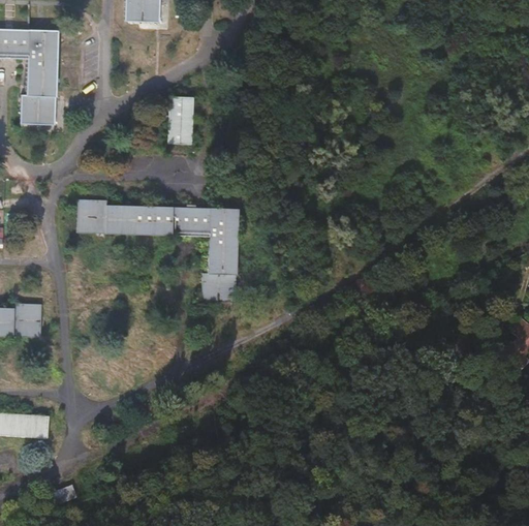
[(126,0),(127,20),(160,21),(160,0),(126,0)]
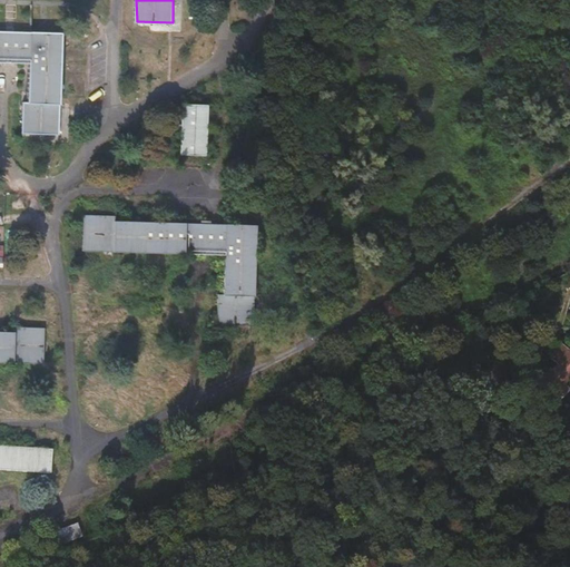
[(29,66),(29,82),(29,101),(25,100),(23,132),(39,132),(47,132),(59,133),(62,31),(51,31),(11,30),(3,30),(0,29),(0,60),(19,61),(28,61),(30,61),(29,66)]
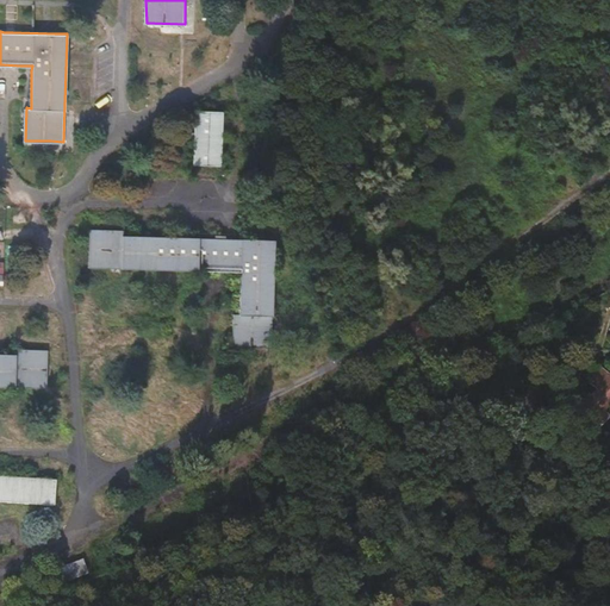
[(194,141),(195,154),(194,162),(204,163),(222,163),(223,132),(223,110),(222,110),(197,108),(195,132),(190,132),(190,141),(194,141)]
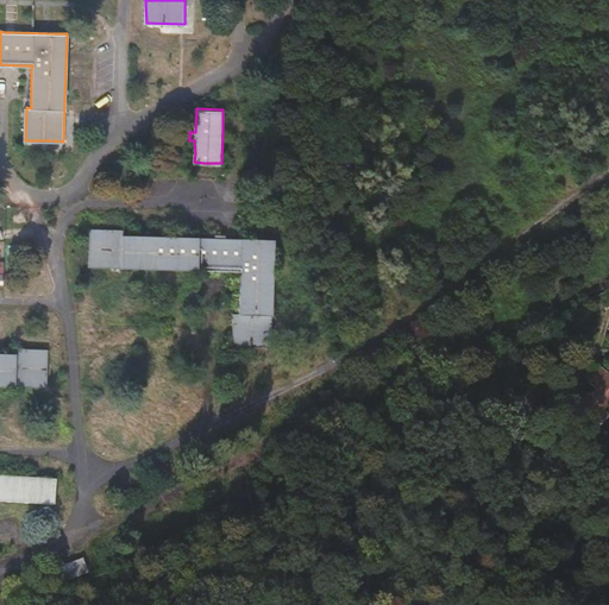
[(90,228),(90,264),(90,266),(114,268),(240,270),(239,312),(234,313),(234,345),(272,346),(276,239),(158,237),(144,235),(125,235),(125,229),(90,228)]
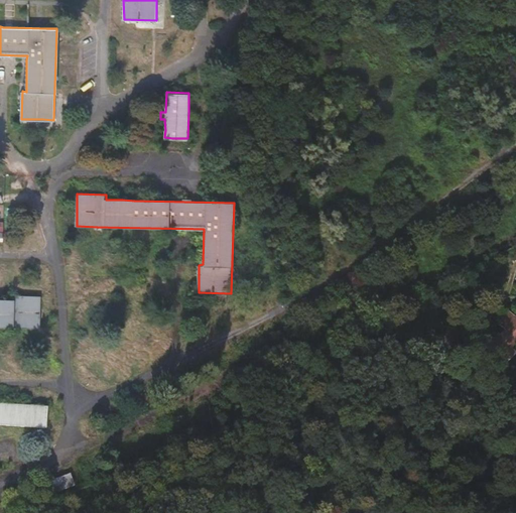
[(0,327),(40,329),(41,296),(13,294),(13,300),(0,299),(0,327)]
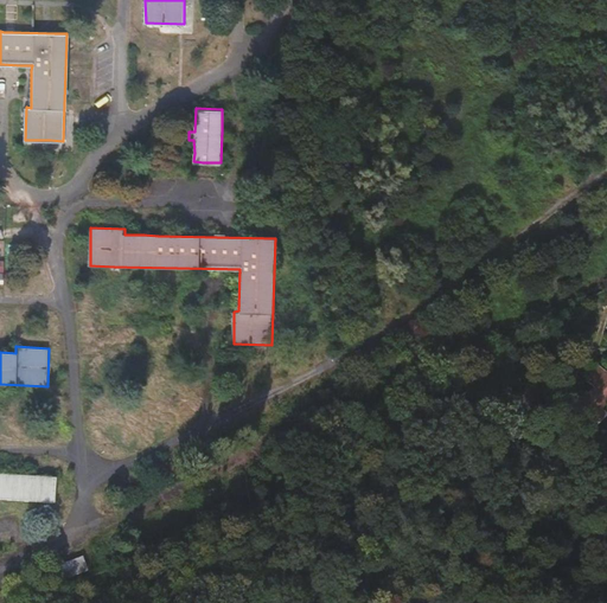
[(574,403),(590,421),(600,411),(593,403),(605,391),(606,392),(606,374),(598,365),(589,372),(590,373),(587,377),(594,384),(586,392),(583,390),(576,396),(577,399),(574,403)]
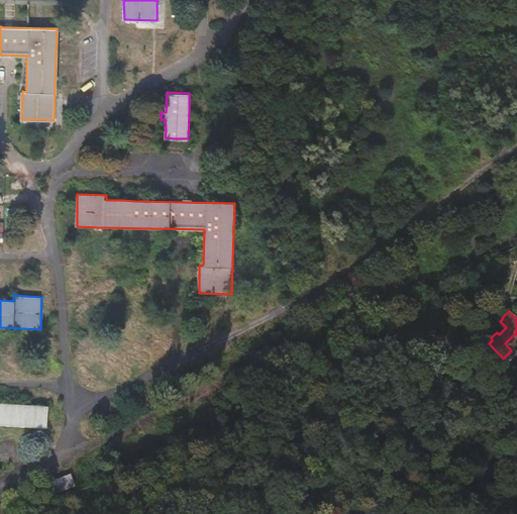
[(0,425),(46,429),(47,407),(0,404),(0,425)]
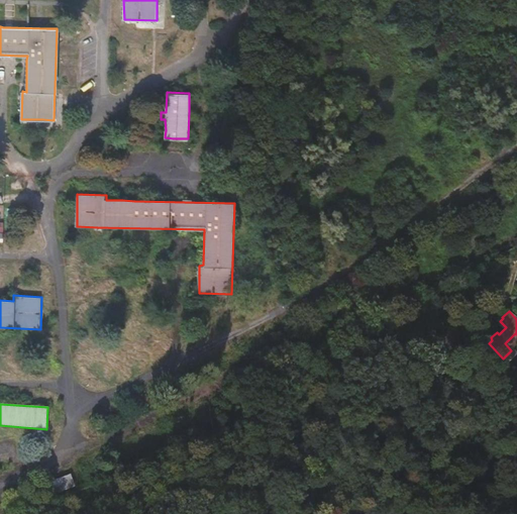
[(47,482),(53,493),(74,485),(70,474),(47,482)]
